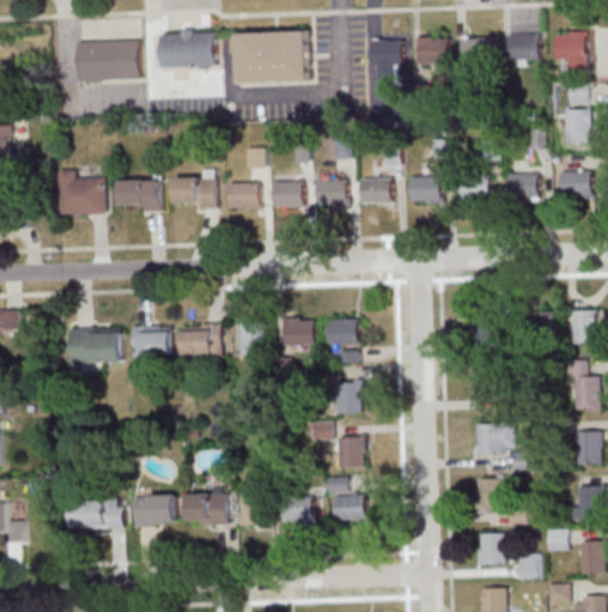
[(590,31),(554,31),(555,60),(567,60),(567,73),(591,73),(590,31)]
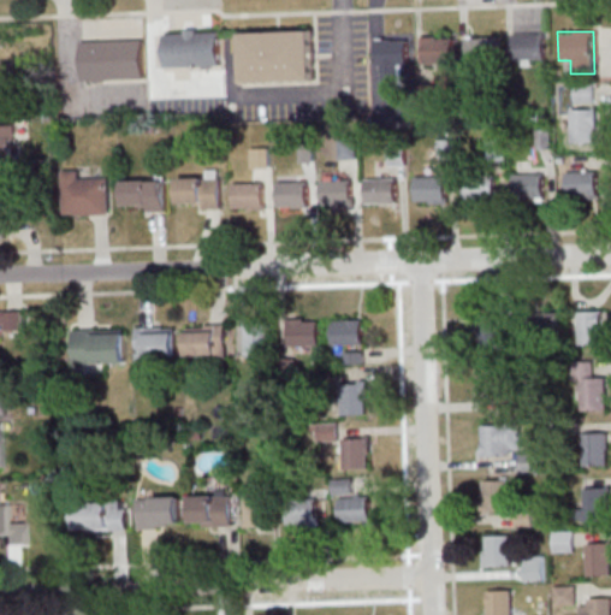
[(159,35),(214,33),(215,66),(160,69),(159,35)]
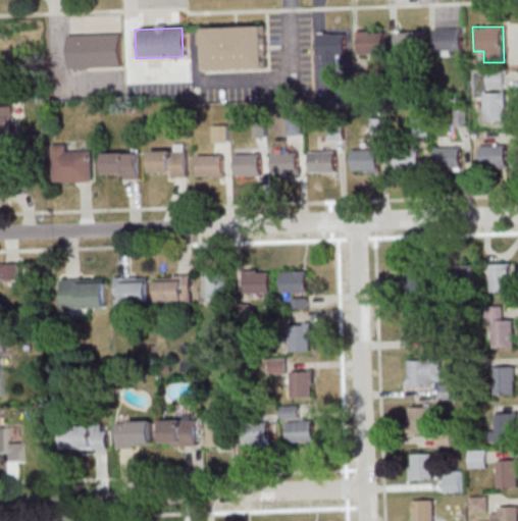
[(202,30),(262,28),(264,69),(204,71),(202,30)]
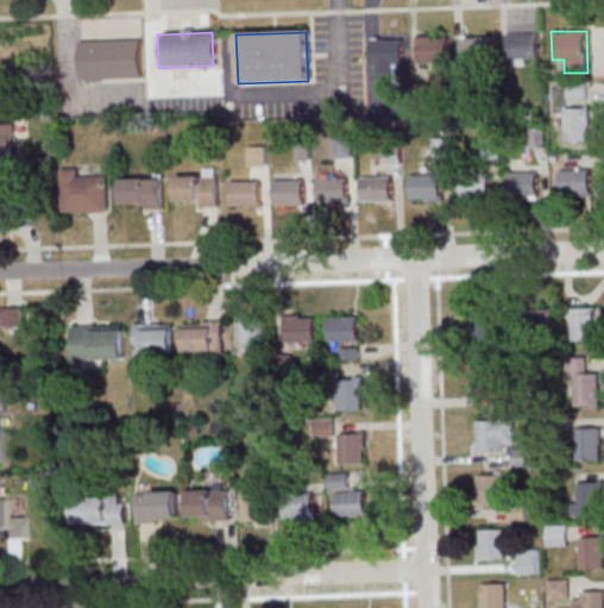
[(535,33),(503,33),(503,64),(535,64),(535,33)]
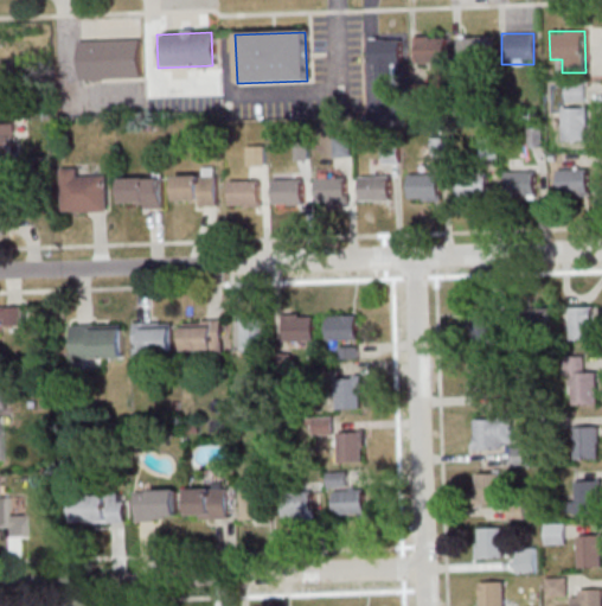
[(414,64),(443,64),(443,37),(414,37),(414,64)]
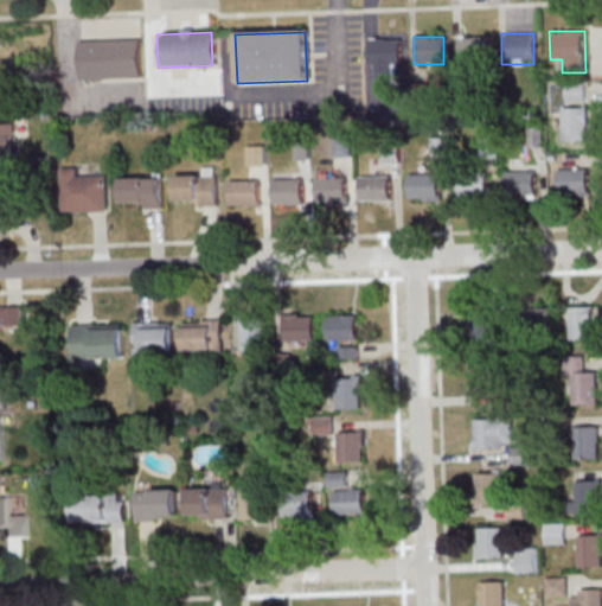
[(456,37),(456,62),(487,62),(487,37),(456,37)]
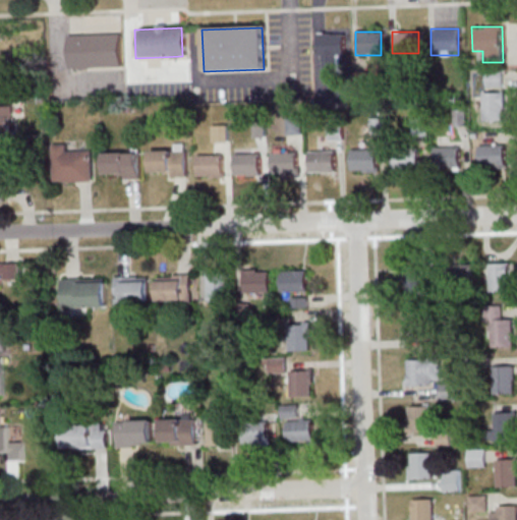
[(118,67),(66,69),(65,37),(116,35),(118,67)]
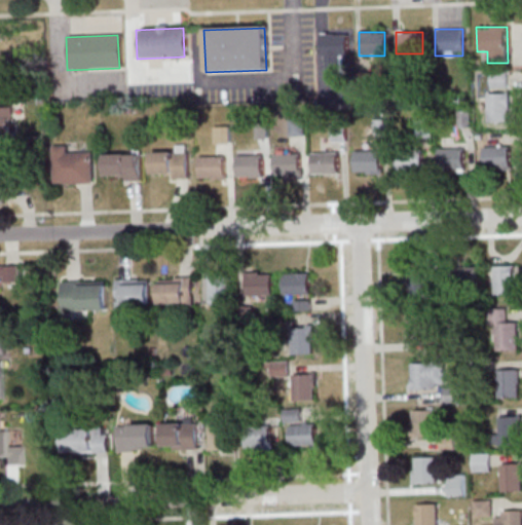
[(343,35),(317,35),(317,71),(343,71),(343,35)]
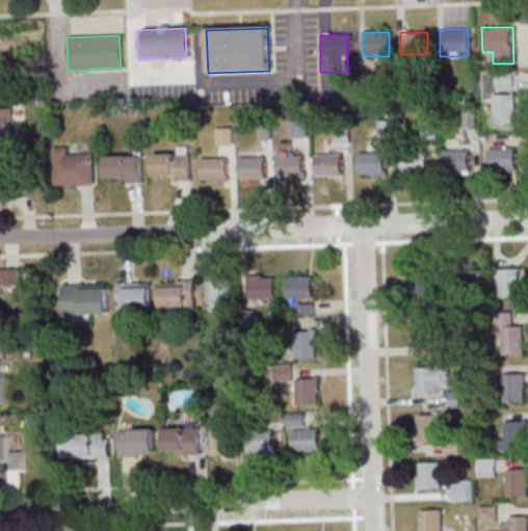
[(491,124),(512,124),(512,95),(491,95),(491,124)]
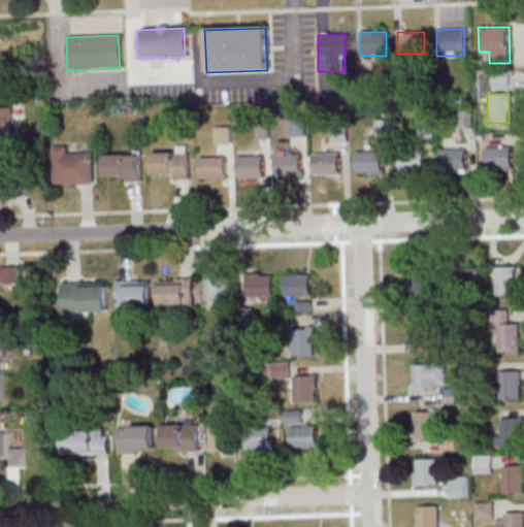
[(0,134),(8,134),(8,107),(0,106),(0,134)]
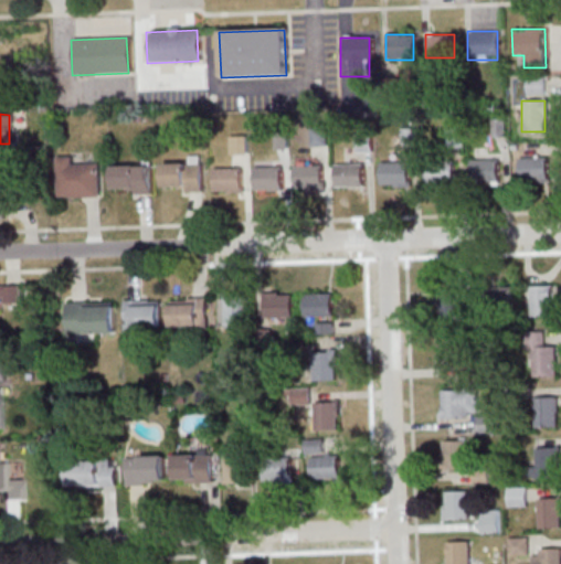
[(243,136),(226,136),(226,155),(243,155),(243,136)]
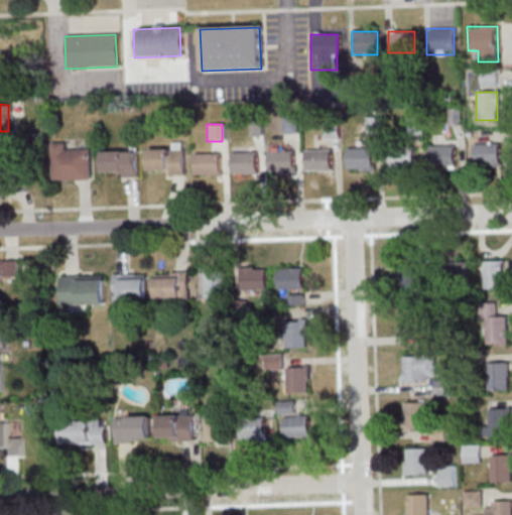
[(49,181),(88,181),(88,150),(67,150),(67,143),(49,143),(49,181)]
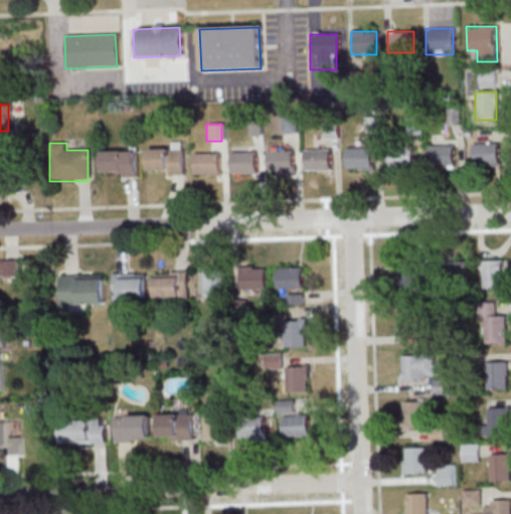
[(146,148),(146,174),(180,174),(180,143),(168,143),(168,148),(146,148)]
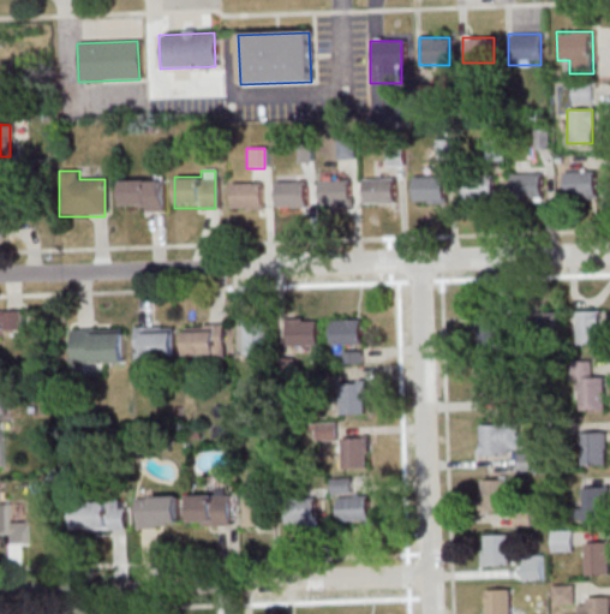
[(567,198),(592,198),(592,172),(567,172),(567,198)]
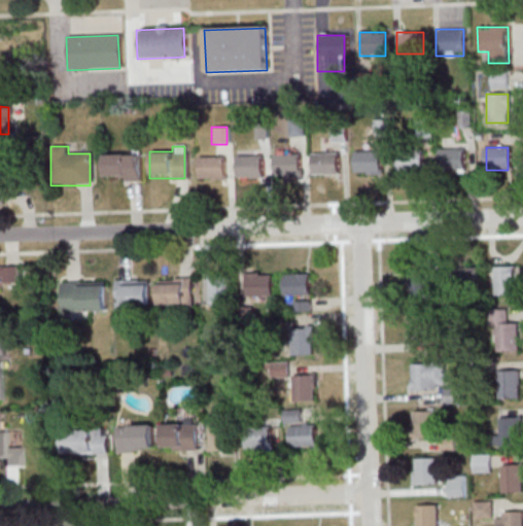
[(392,172),(420,172),(420,149),(392,149),(392,172)]
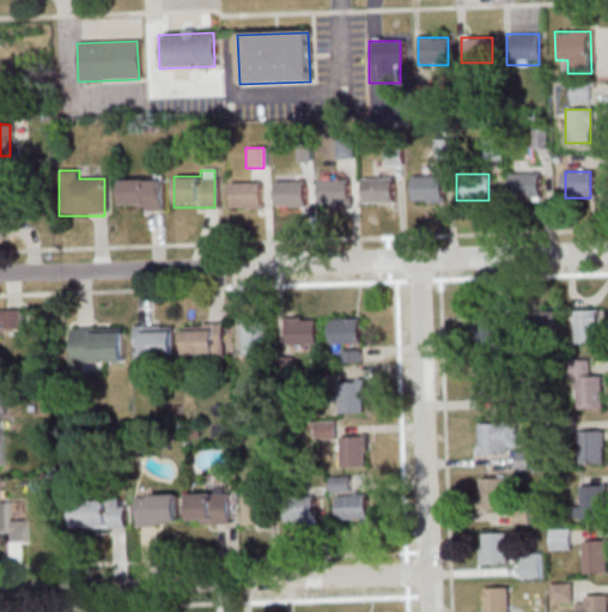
[(506,199),(542,199),(542,174),(506,174),(506,199)]
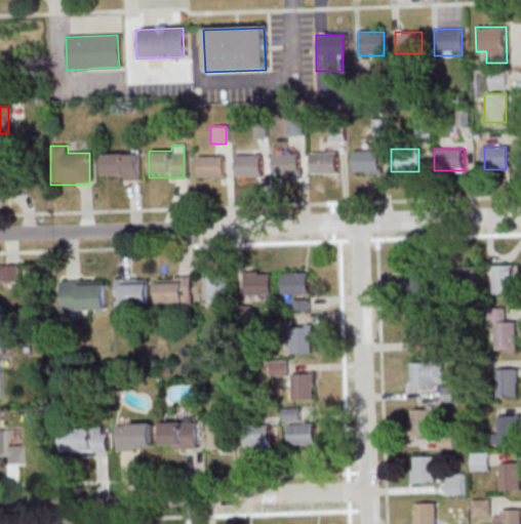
[(377,151),(350,151),(350,173),(377,173),(377,151)]
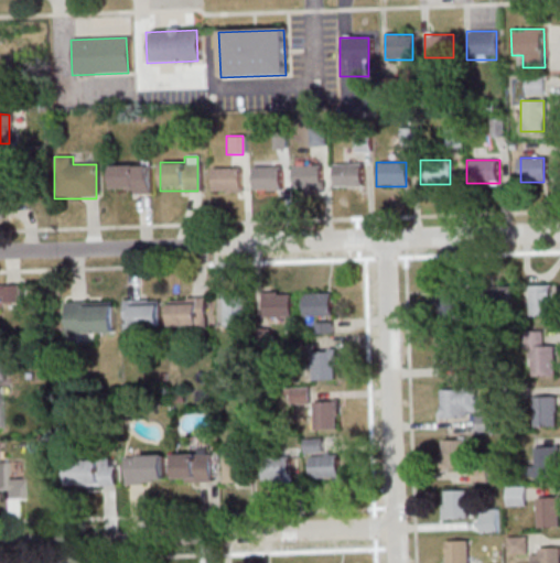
[(331,163),(331,186),(361,186),(361,163),(331,163)]
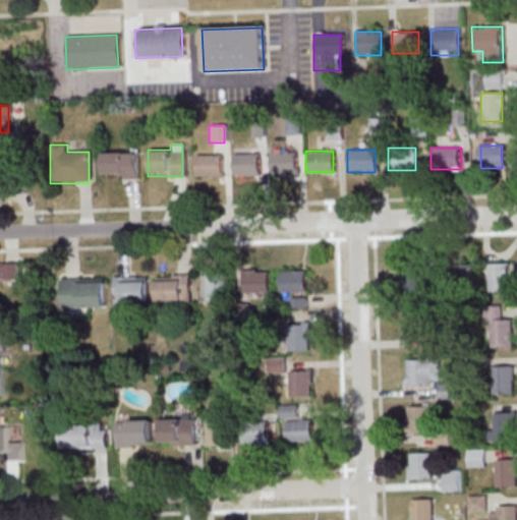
[(269,174),(294,174),(294,152),(269,152),(269,174)]
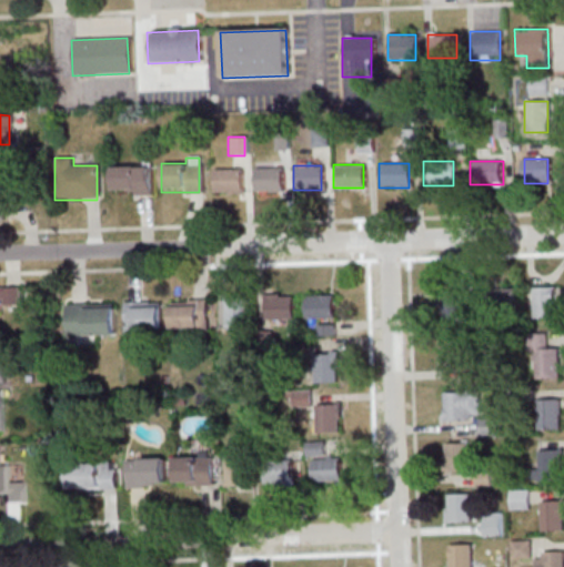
[(149,166),(110,166),(110,194),(149,194),(149,166)]
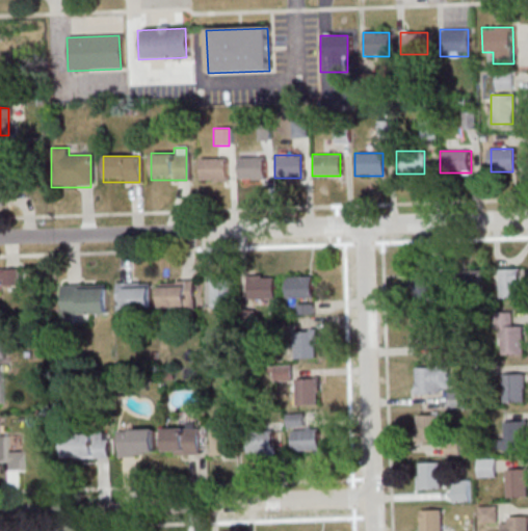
[(236,157),(236,179),(263,179),(263,157),(236,157)]
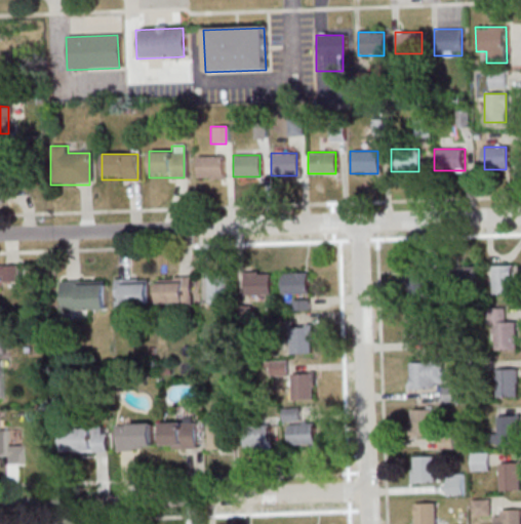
[(223,156),(195,156),(195,178),(223,178),(223,156)]
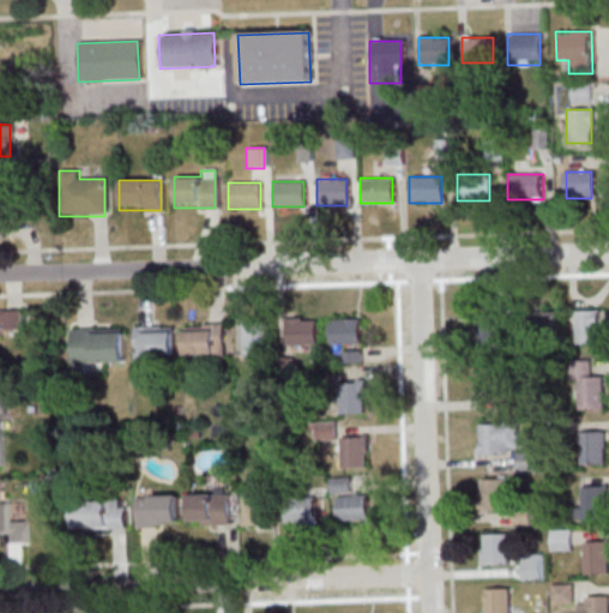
[(596,310),(572,310),(572,343),(596,343),(596,310)]
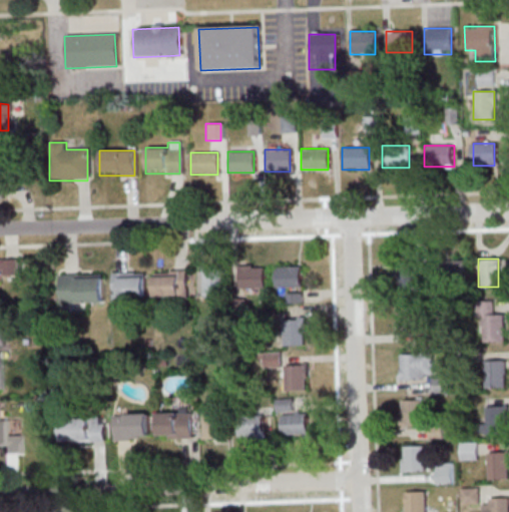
[(0,275),(16,276),(16,260),(0,260),(0,275)]
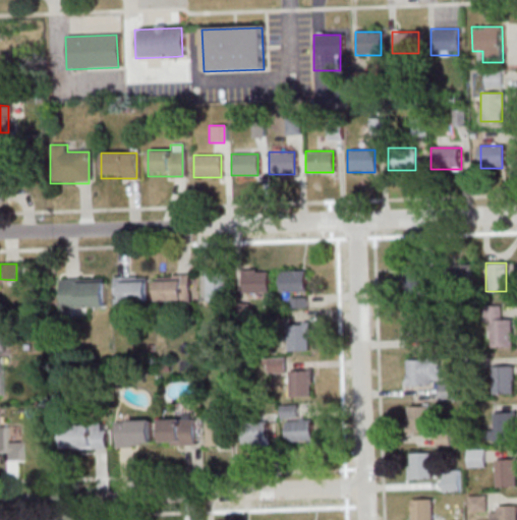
[(421,294),(421,264),(399,264),(399,294),(421,294)]
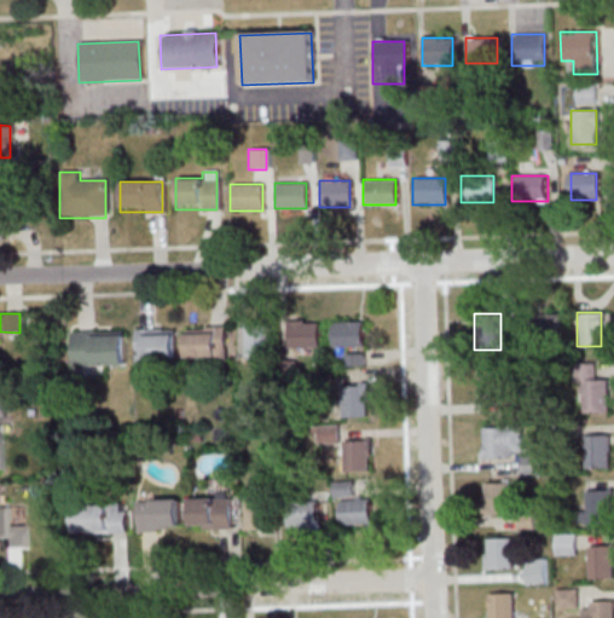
[(561,315),(528,315),(528,342),(561,342),(561,315)]
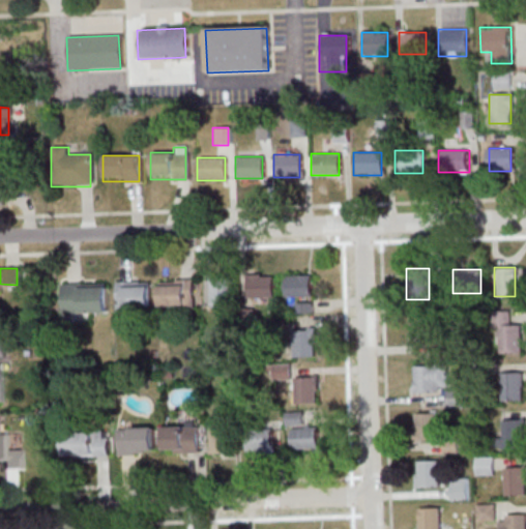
[(272,274),(244,274),(244,297),(272,297),(272,274)]
